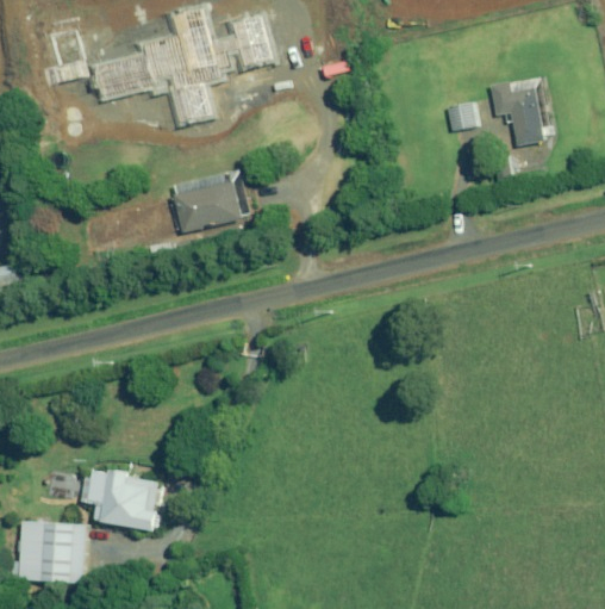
[(496,115),(504,113),(506,123),(513,122),(517,145),(546,141),(544,136),(554,135),(544,78),(531,80),(511,84),(491,86),(496,115)]
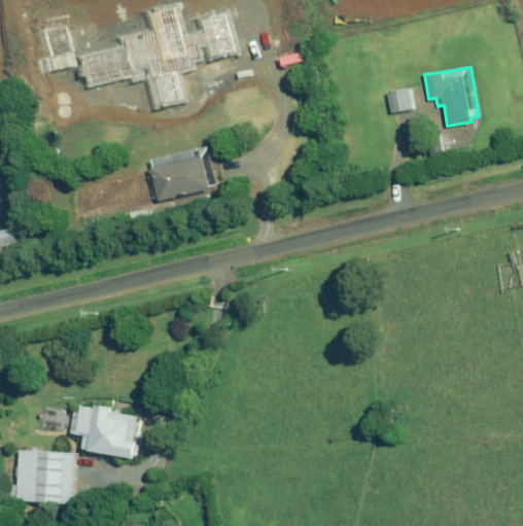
[(411,108),(407,90),(386,94),(390,112),(411,108)]
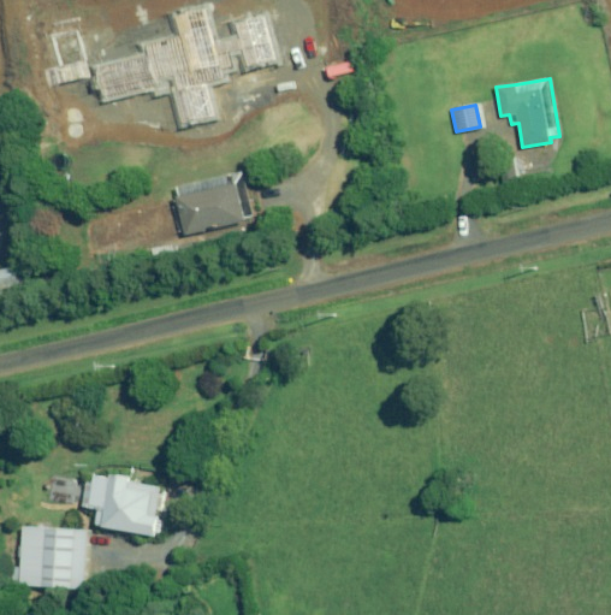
[(243,169),(176,185),(179,196),(175,197),(184,236),(255,218),(247,183),(243,169)]
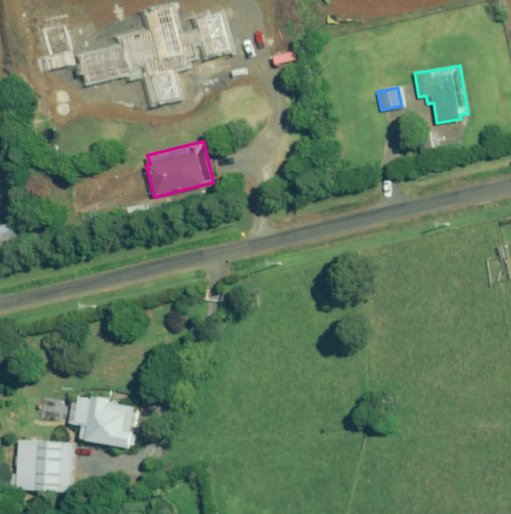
[(26,234),(21,219),(0,225),(0,241),(26,234)]
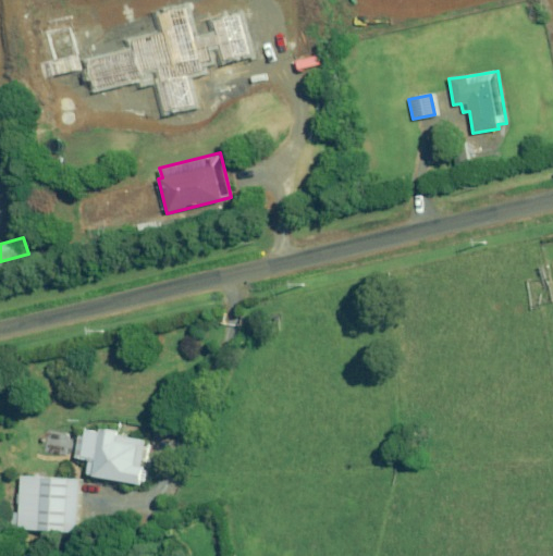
[(123,431),(100,428),(99,432),(85,430),(84,437),(76,436),(73,457),(88,459),(86,474),(143,483),(146,466),(142,465),(146,440),(123,436),(123,431)]
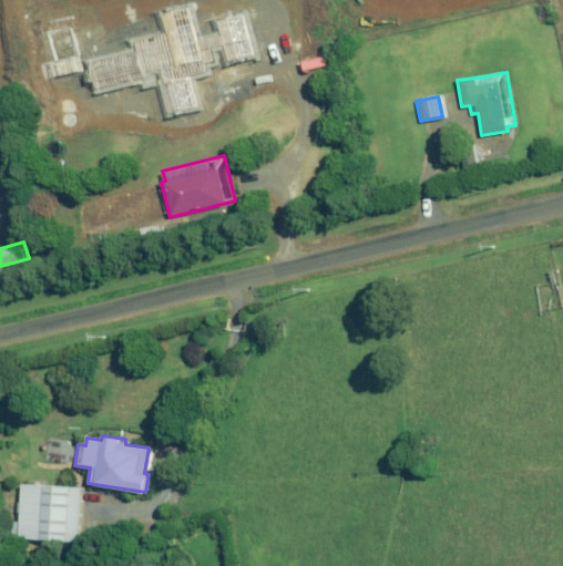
[(17,482),(14,521),(3,520),(2,537),(13,538),(75,542),(79,485),(17,482)]
